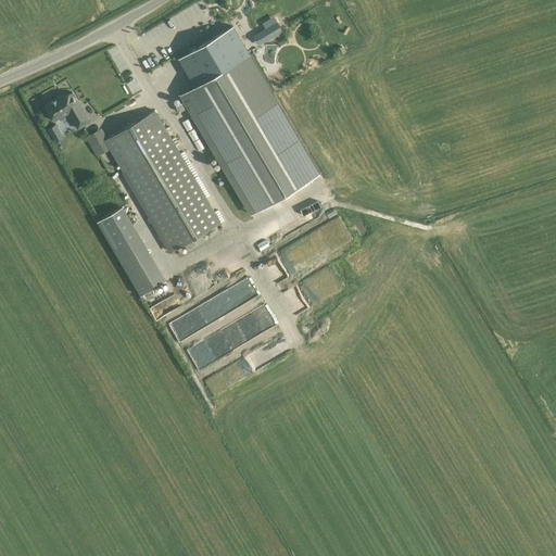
[(266,41),(283,32),(277,22),(265,28),(261,32),(266,41)]
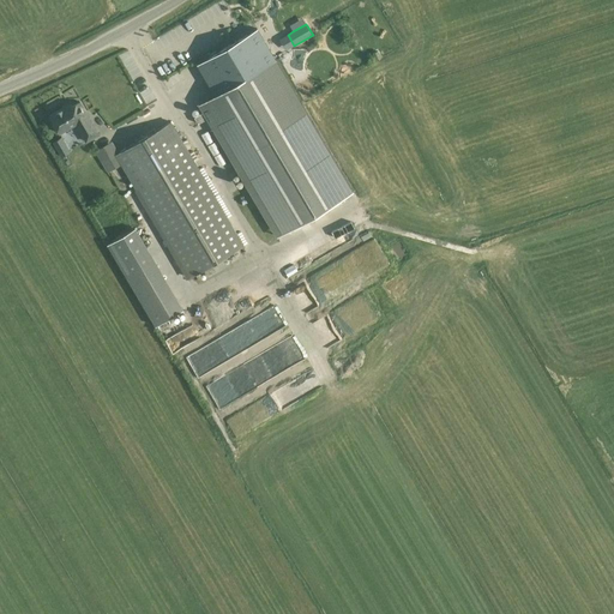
[(258,29),(209,58),(227,89),(276,59),(260,32),(258,29)]
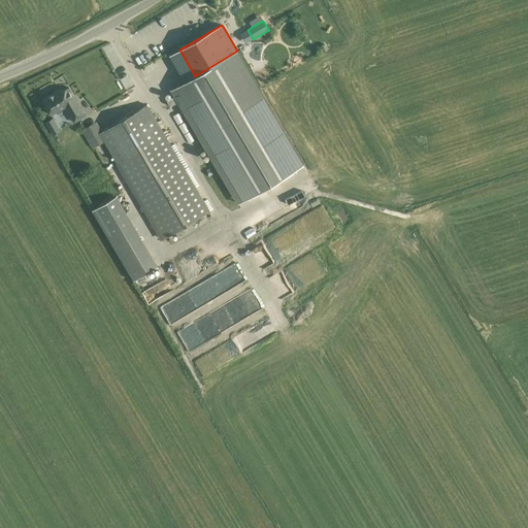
[(195,76),(171,90),(237,203),(304,164),(237,51),(195,76)]
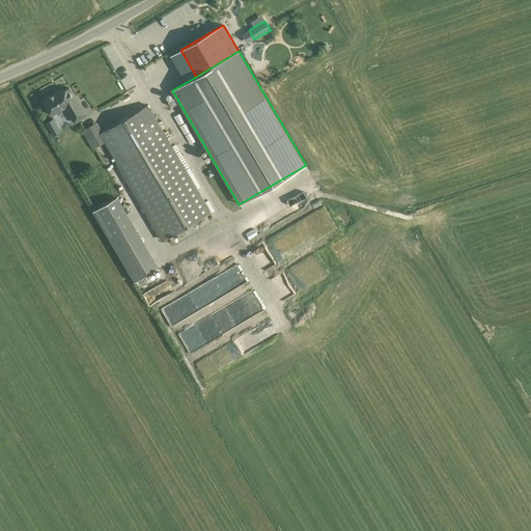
[(60,89),(42,100),(51,115),(65,107),(74,122),(85,116),(68,88),(62,91),(60,89)]
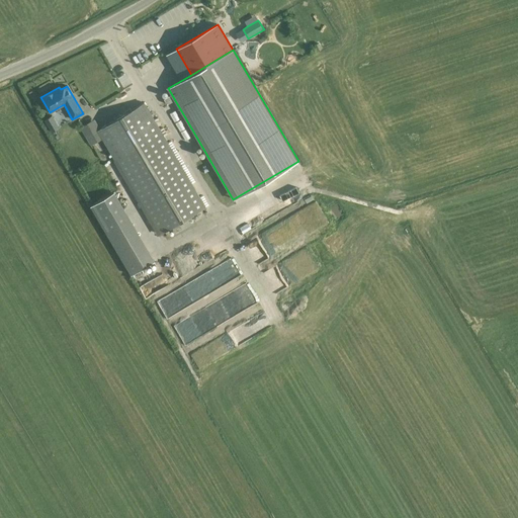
[(92,144),(102,138),(159,234),(204,207),(144,102),(87,136),(92,144)]
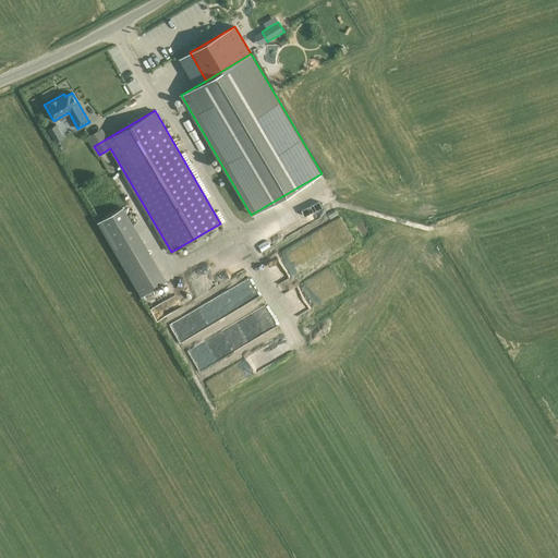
[(48,130),(56,143),(63,138),(56,125),(48,130)]
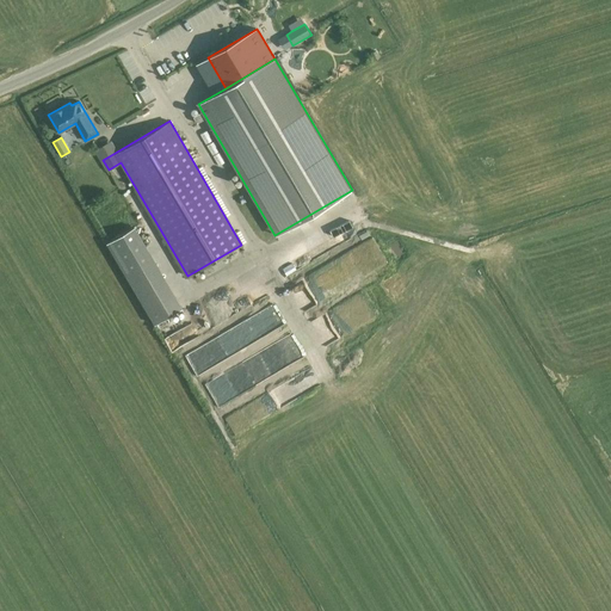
[(134,227),(107,242),(125,273),(152,258),(134,227)]
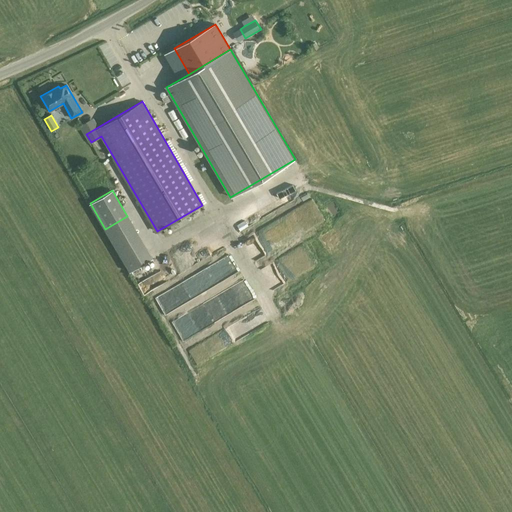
[(315,225),(323,218),(315,209),(317,219),(311,213),(311,210),(307,214),(307,215),(303,219),(304,225),(299,226),(293,232),(294,241),(289,246),(300,244),(316,229),(315,225)]
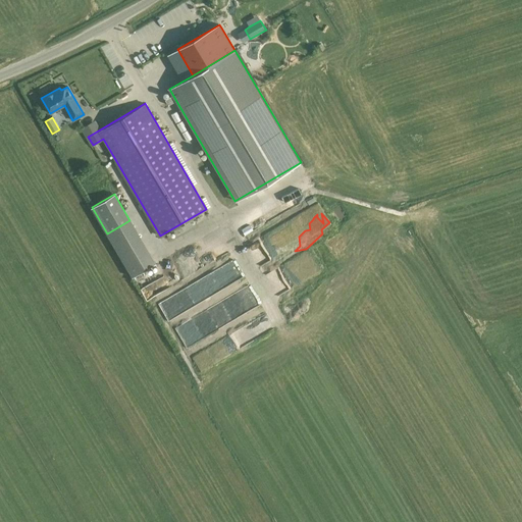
[(155,263),(129,220),(107,233),(133,277),(155,263)]
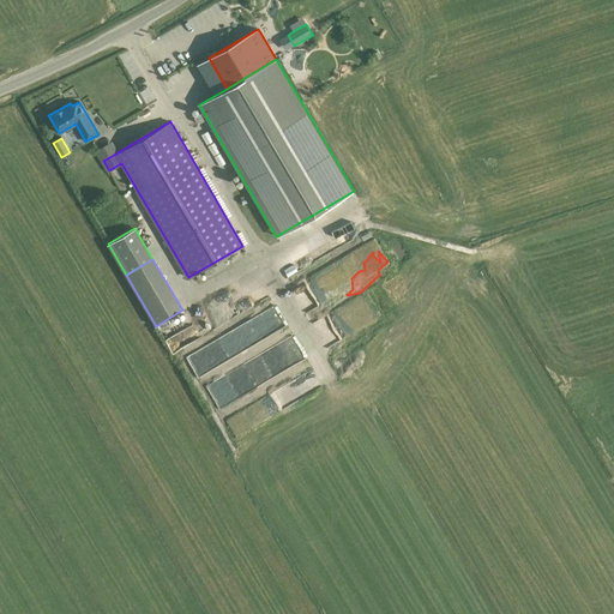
[(234,282),(235,289),(252,283),(251,276),(234,282)]
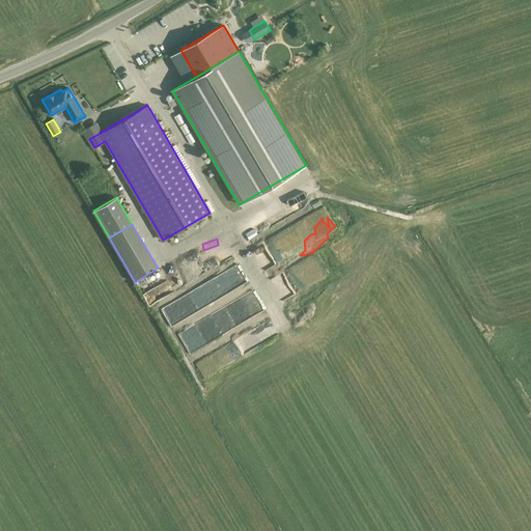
[(257,324),(269,315),(264,309),(252,317),(257,324)]
